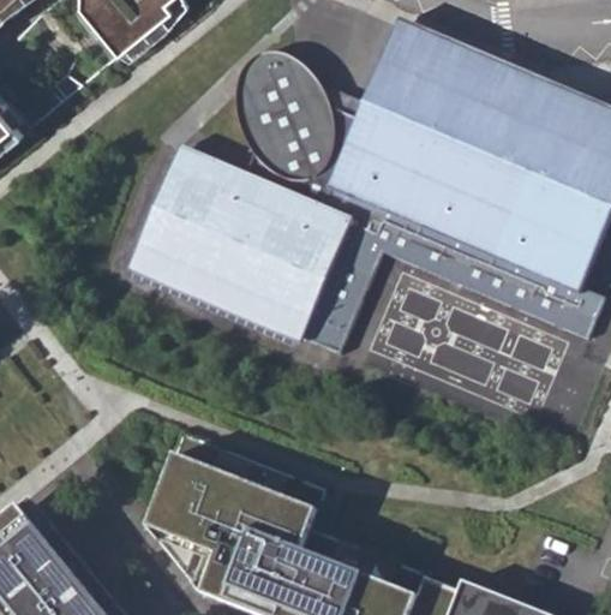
[(0,153),(29,130),(0,95),(0,9),(9,4),(12,0),(0,0),(0,153)]
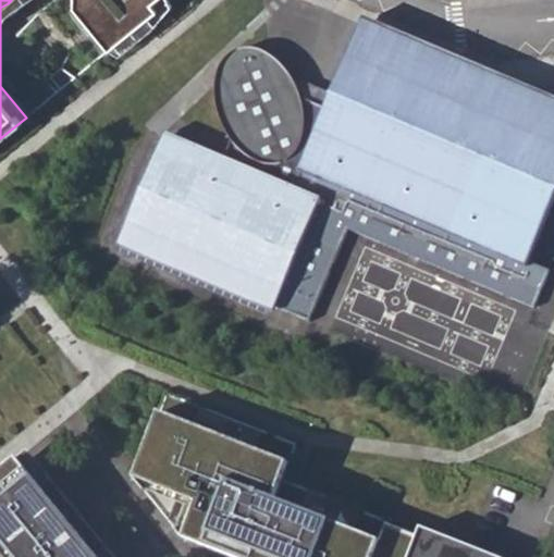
[(74,0),(74,7),(109,49),(157,9),(151,2),(154,0),(74,0)]
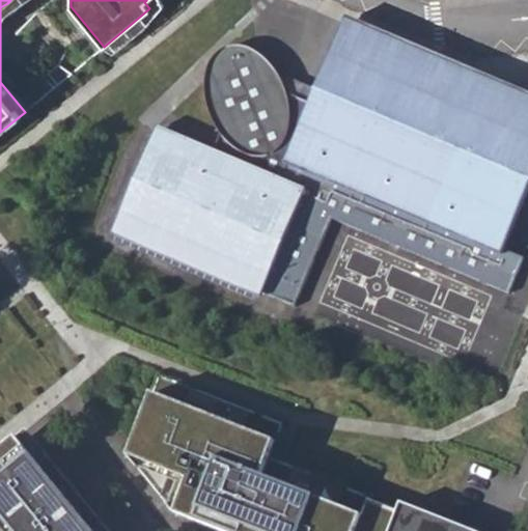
[(112,231),(293,307),(329,218),(503,292),(518,259),(499,250),(527,180),(527,103),(343,24),(316,88),(313,87),(311,90),(273,74),(266,60),(258,53),(249,48),(239,47),(229,47),(219,52),(212,57),(206,67),(204,76),(203,87),(205,105),(210,121),(218,136),(209,158),(154,134),(112,231)]
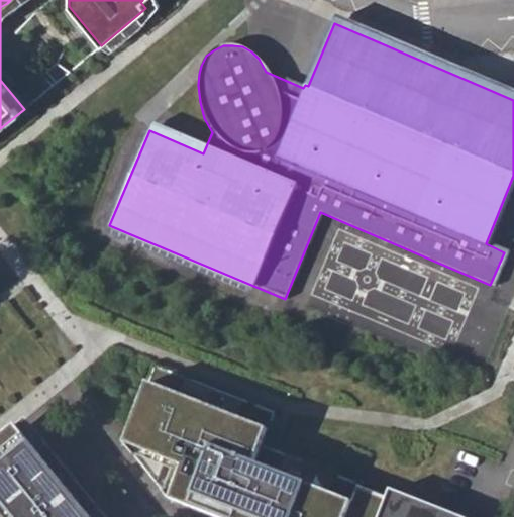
[(40,75),(50,86),(68,72),(55,63),(40,75)]
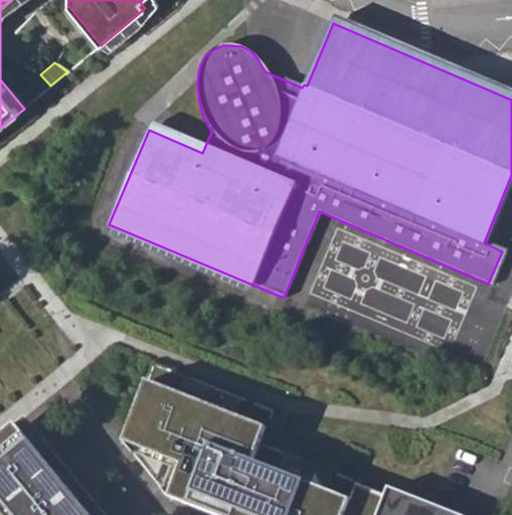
[(152,364),(122,442),(166,497),(212,514),(432,514),(357,486),(360,478),(358,477),(356,483),(260,445),(273,411),(152,364)]
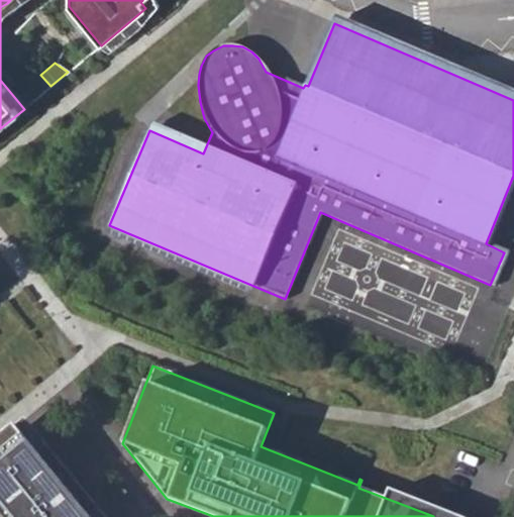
[(0,516),(88,516),(14,425),(0,436),(0,516)]
